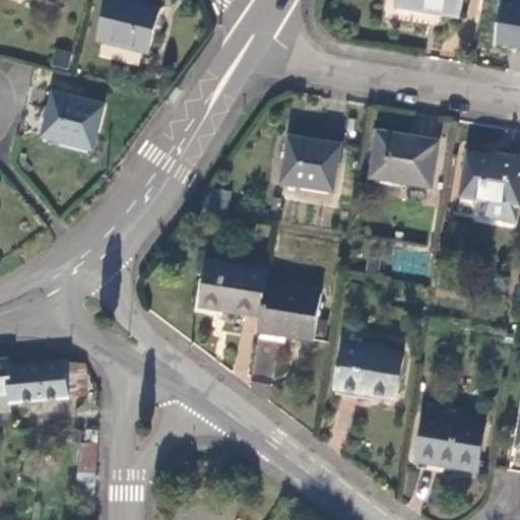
[(159,10),(118,0),(110,0),(100,42),(148,54),(159,10)]
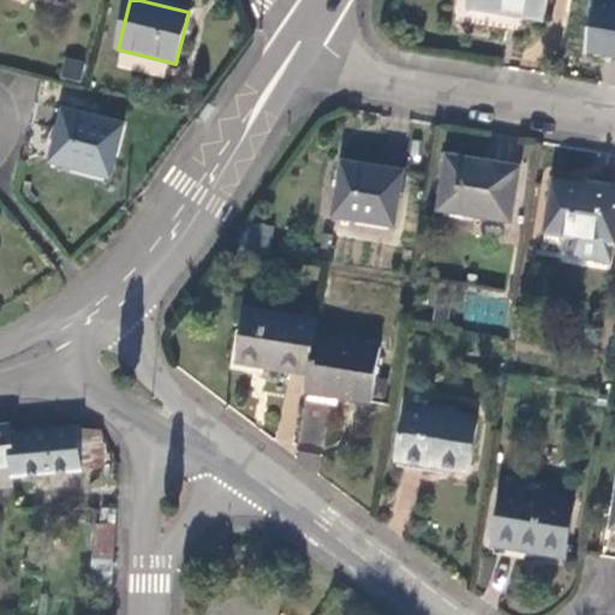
[(547,0),(469,0),(467,9),(544,21),(547,0)]
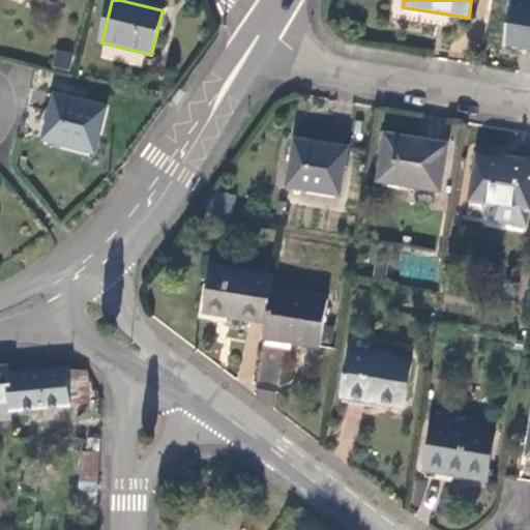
[(512,0),(506,45),(529,49),(529,0),(525,0),(512,0)]
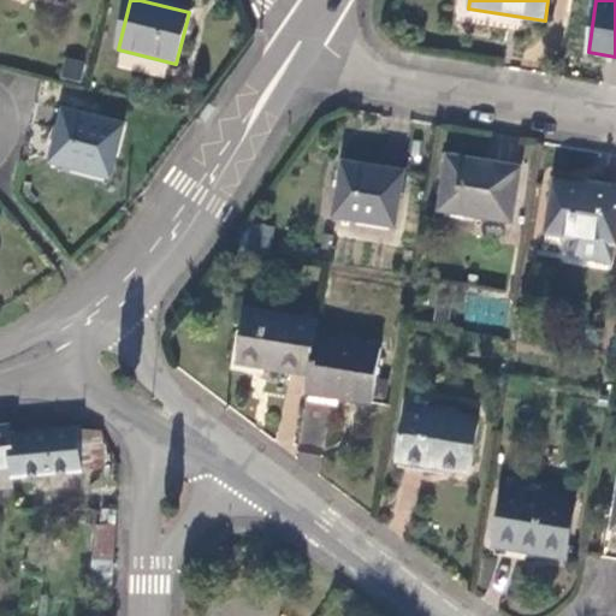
[(81,81),(86,63),(64,58),(60,76),(81,81)]
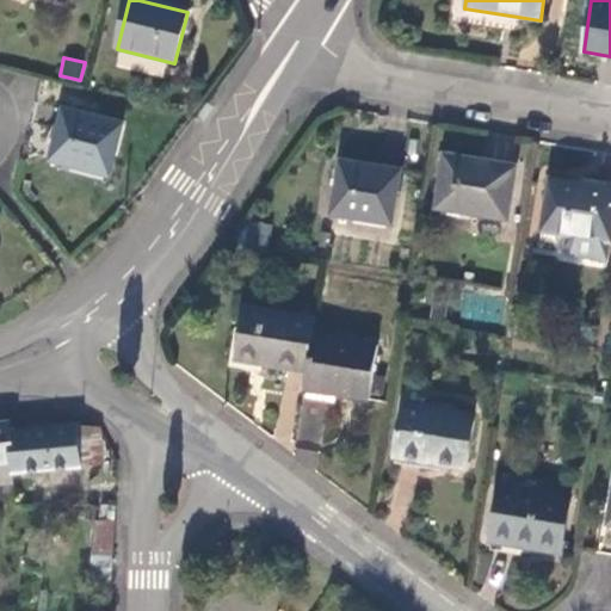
[(123,127),(65,112),(53,162),(110,177),(123,127)]
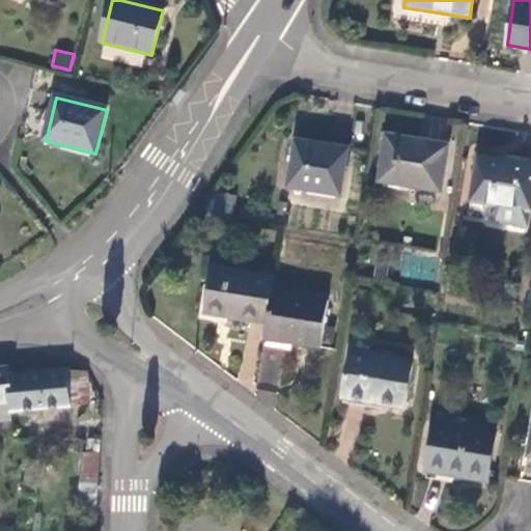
[(448,146),(388,136),(381,182),(441,192),(448,146)]
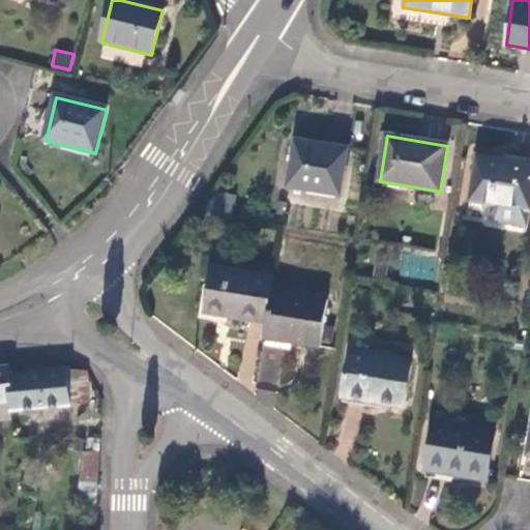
[(347,149),(295,141),(288,187),(341,196),(347,149)]
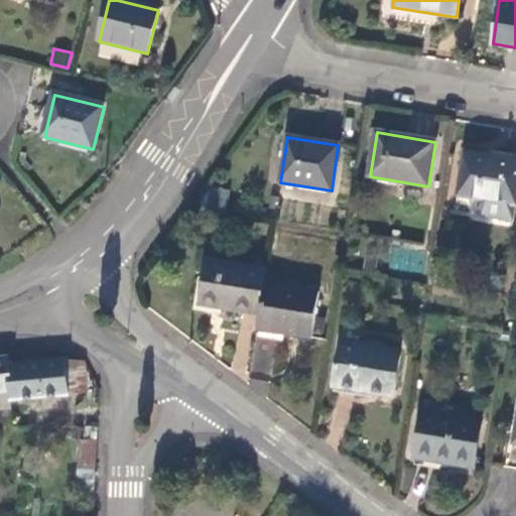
[(515,160),(467,151),(459,196),(482,200),(480,213),(484,216),(509,221),(512,206),(515,206),(515,160)]
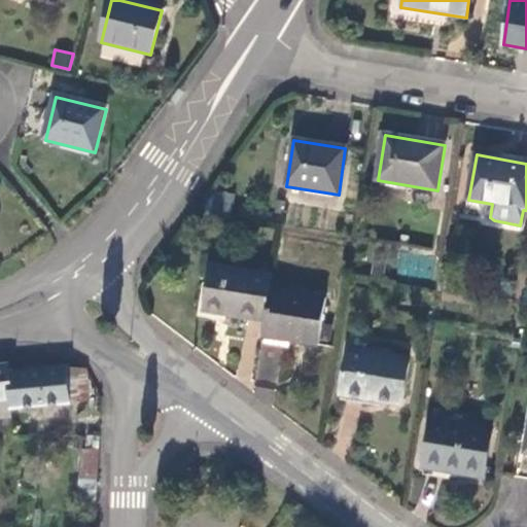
[(204,310),(266,321),(271,289),(273,277),(212,267),(204,310)]
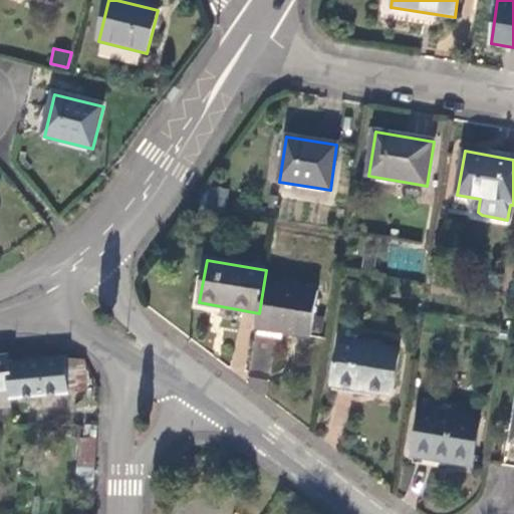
[(317,291),(264,282),(259,313),(256,328),(310,337),(317,291)]
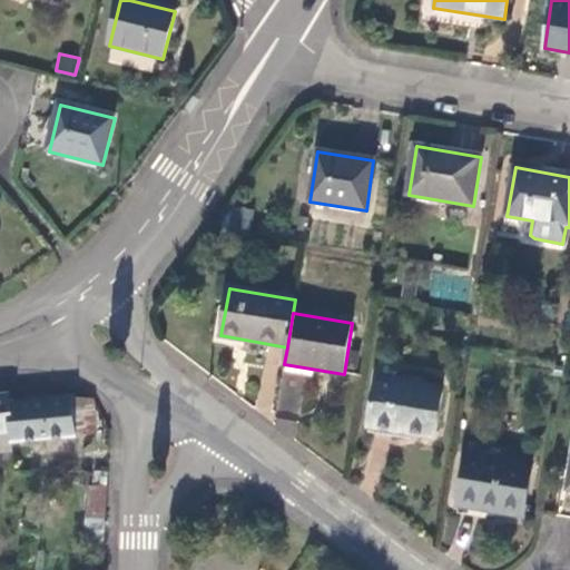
[(443,389),(379,377),(370,428),(435,438),(443,389)]
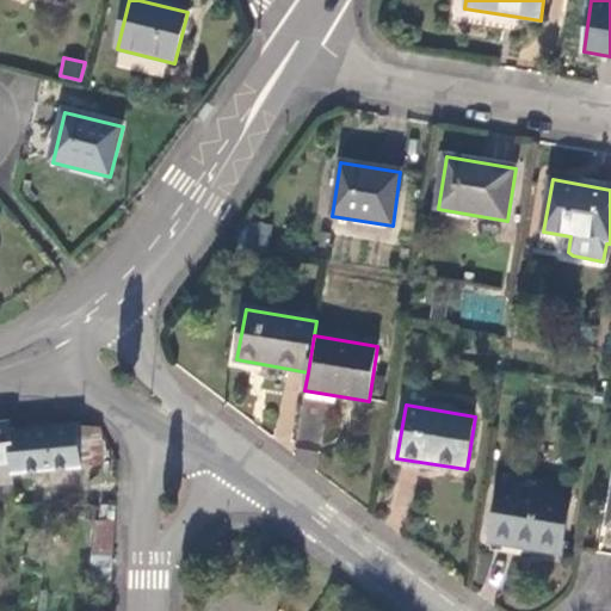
[(0,483),(12,482),(12,477),(11,464),(12,464),(10,430),(8,423),(0,423),(0,483)]
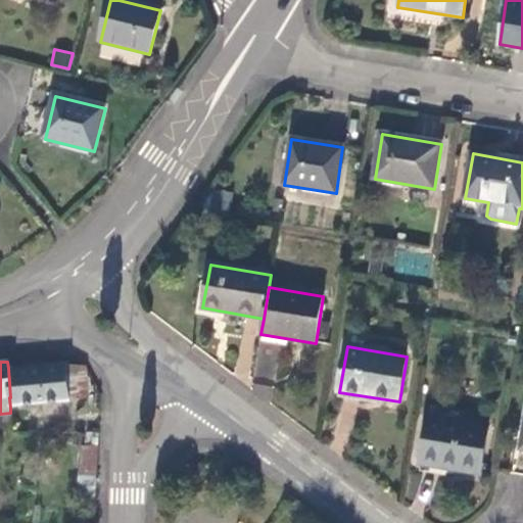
[(64,364),(8,368),(10,397),(9,397),(10,409),(67,402),(67,399),(64,367),(64,364)]
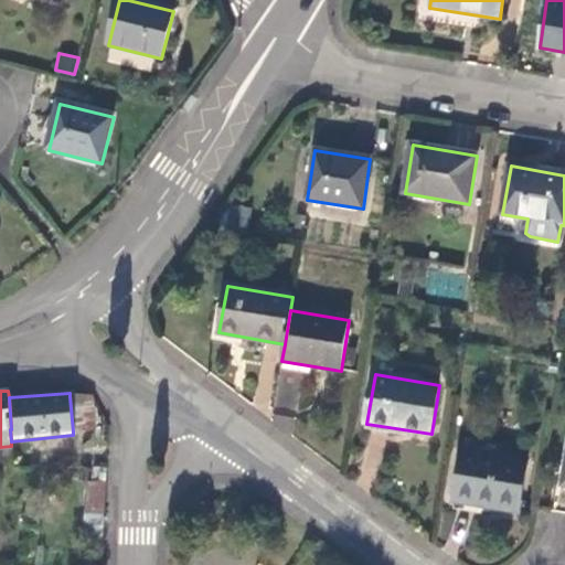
[(93,397),(70,396),(73,432),(95,428),(93,397)]
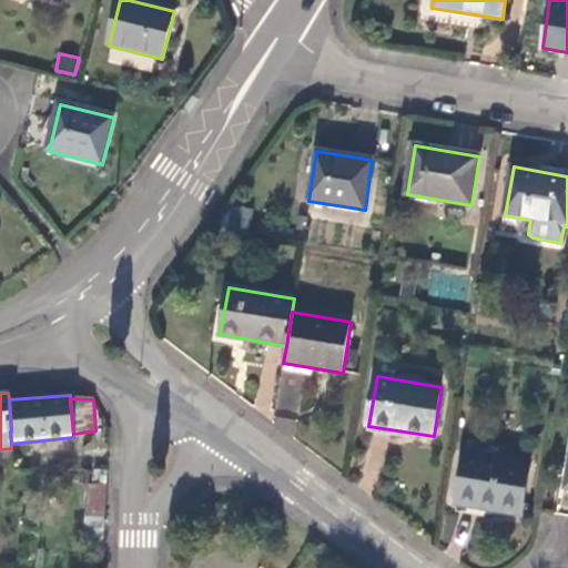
[(530,464),(465,452),(456,505),(521,515),(530,464)]
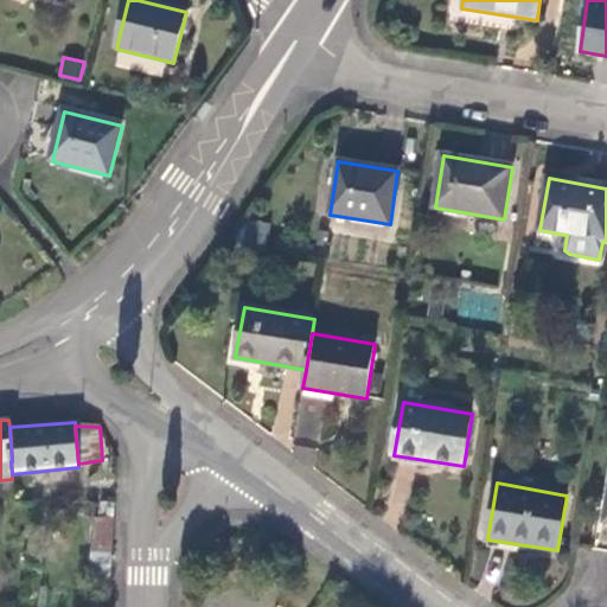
[(91,585),(109,587),(113,518),(94,518),(87,570),(93,572),(91,585)]
